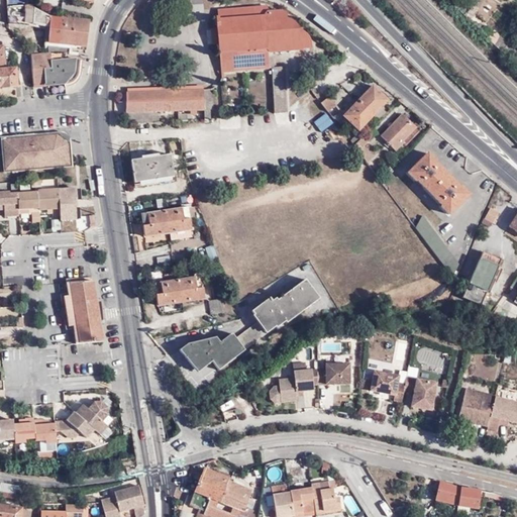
[(29,4),(7,6),(8,20),(25,22),(25,21),(50,25),(47,40),(48,53),(31,55),(33,86),(64,84),(75,72),(76,59),(63,60),(63,54),(79,55),(79,53),(70,52),(71,44),(87,46),(90,20),(60,17),(53,16),(29,4)]
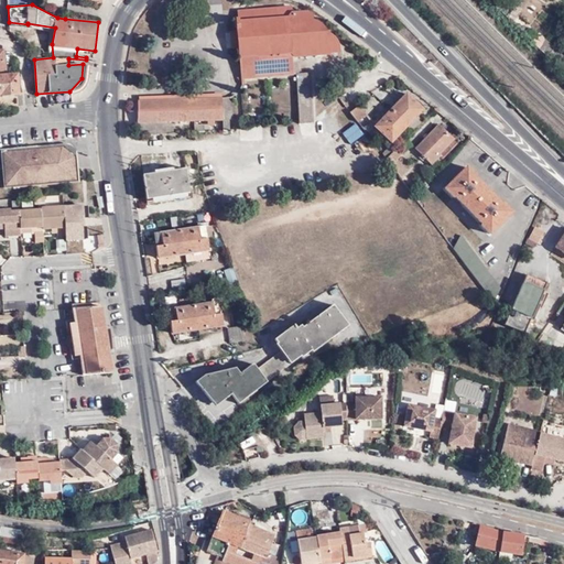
[(291,11),(290,6),(237,10),(237,17),(236,17),(237,33),(231,33),(232,49),(239,49),(241,79),(294,74),(292,55),(294,58),(329,55),(331,53),(339,53),(338,44),(335,38),(329,34),(328,31),(325,31),(324,28),(317,22),(312,20),(312,14),(306,10),(291,11)]
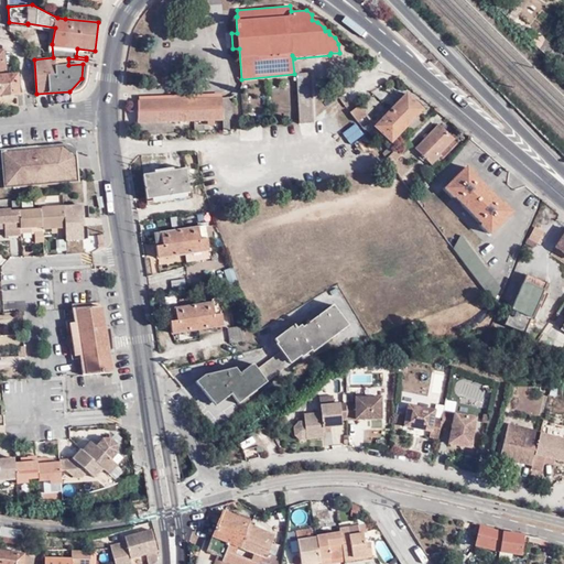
[(0,94),(18,94),(17,74),(4,76),(1,50),(0,50),(0,94)]
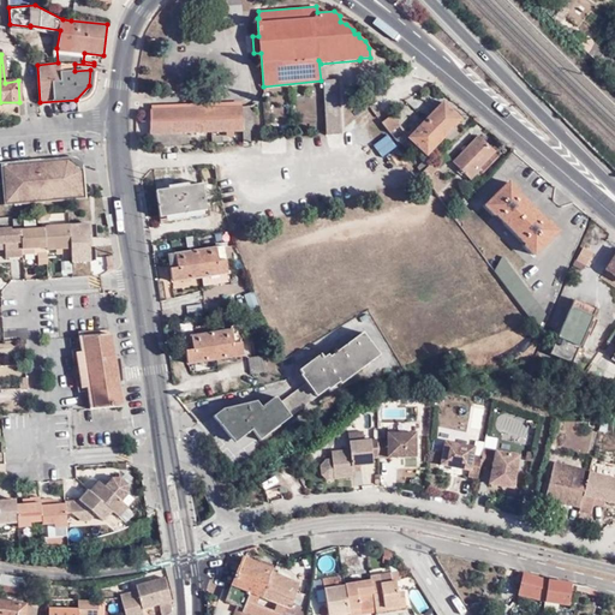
[(340,133),(338,79),(324,81),(327,135),(340,133)]
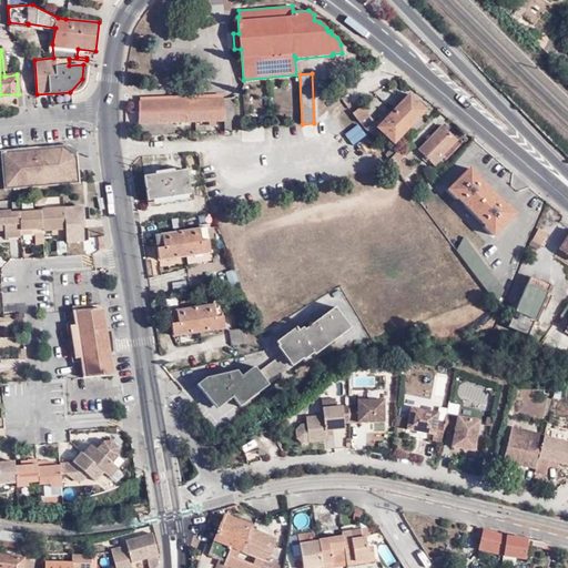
[(426,107),(418,98),(416,99),(409,93),(376,127),(383,133),(382,135),(391,145),(426,107)]
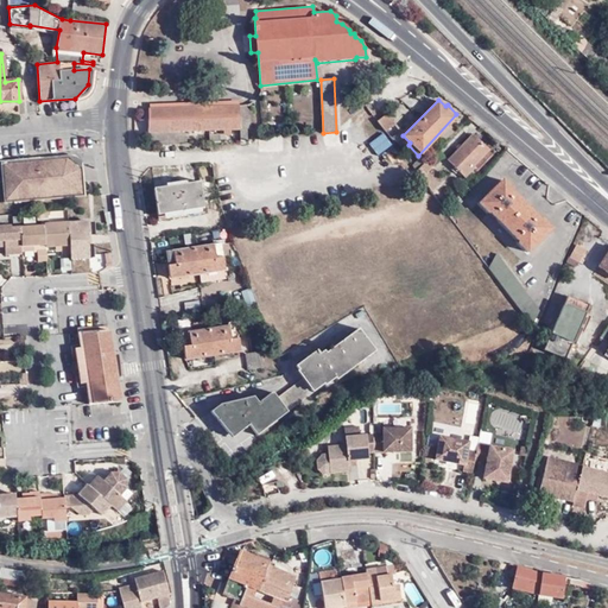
[(240,130),(240,141),(248,140),(248,130),(253,130),(253,113),(245,105),(150,108),(149,144),(181,143),(181,140),(188,140),(188,133),(179,133),(179,131),(240,130)]
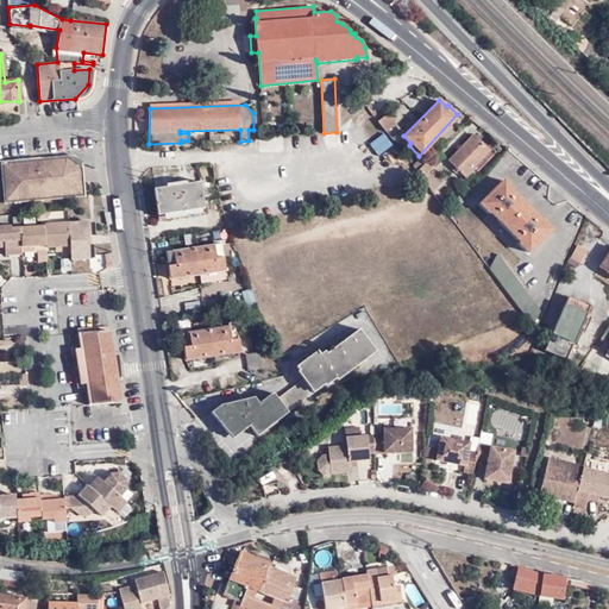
[(387,113),(377,120),(385,132),(395,125),(387,113)]
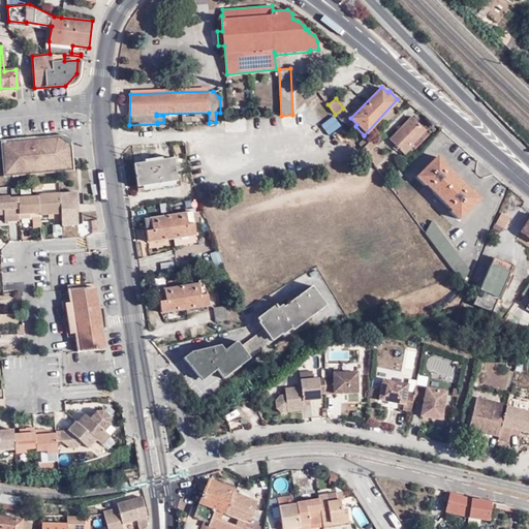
[(414,150),(429,134),(426,131),(427,130),(412,117),(390,139),(396,145),(394,148),(397,151),(400,149),(405,154),(412,148),(414,150)]
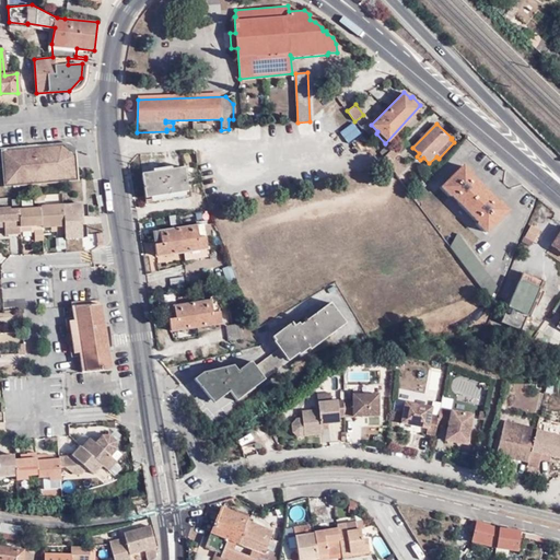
[(65,141),(23,146),(27,183),(78,178),(76,150),(72,150),(66,144),(65,141)]
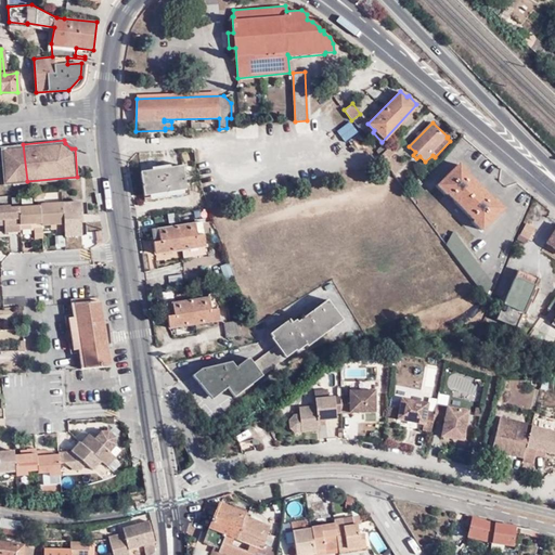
[(376,152),(381,157),(390,146),(386,141),(376,152)]
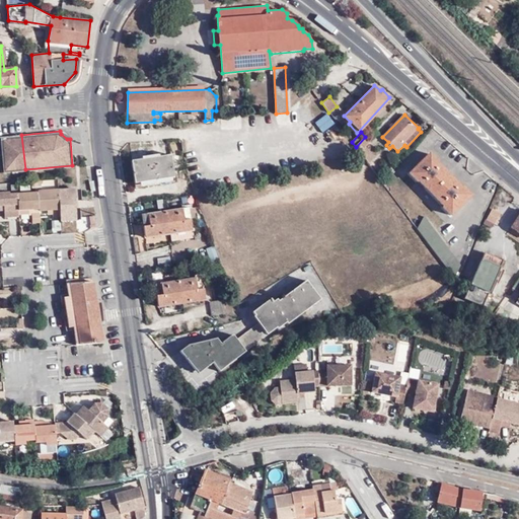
[(25,169),(21,135),(1,136),(4,170),(25,169)]
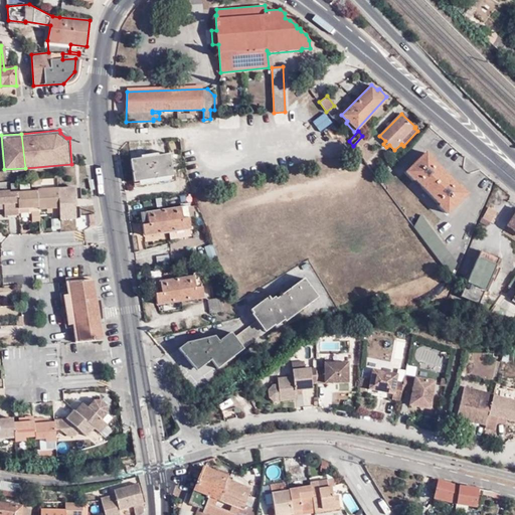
[(353,146),(356,150),(357,152),(363,146),(368,140),(363,135),(362,136),(353,146)]
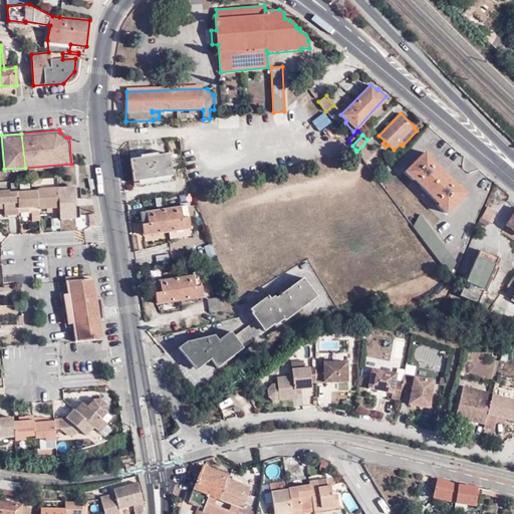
[(362,146),(356,152),(364,162),(371,156),(362,146)]
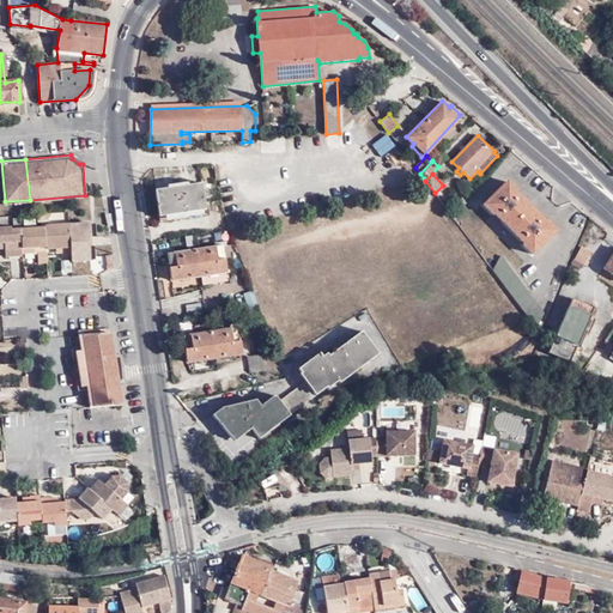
[(514,194),(517,192),(508,181),(484,205),(493,214),(498,212),(526,241),(522,244),(533,254),(556,230),(545,220),(542,224),(514,194)]
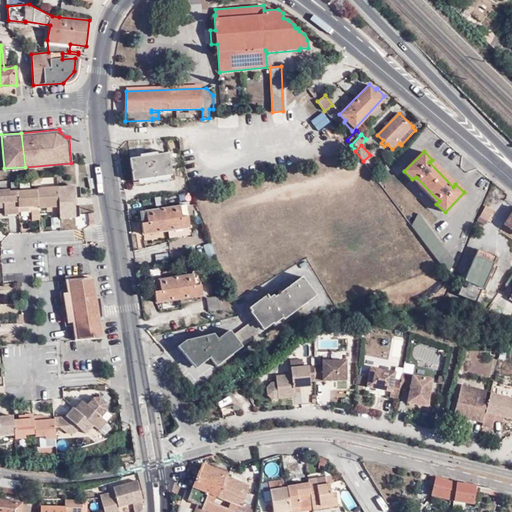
[(174,179),(169,152),(129,158),(133,185),(174,179)]
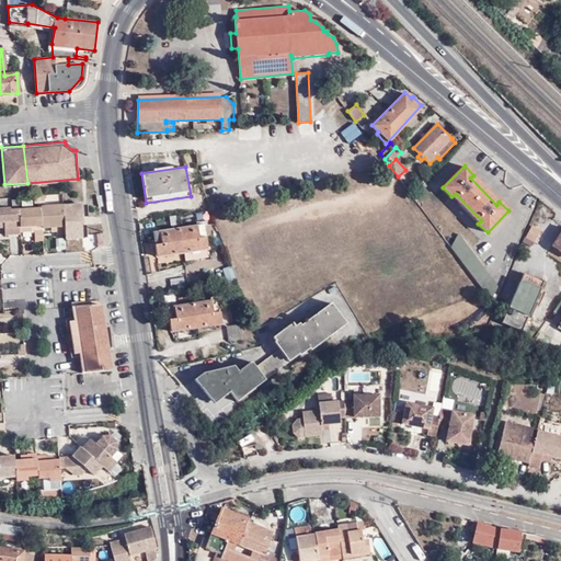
[(42,205),(41,193),(35,194),(36,208),(20,209),(21,231),(32,231),(32,226),(43,225),(42,205)]
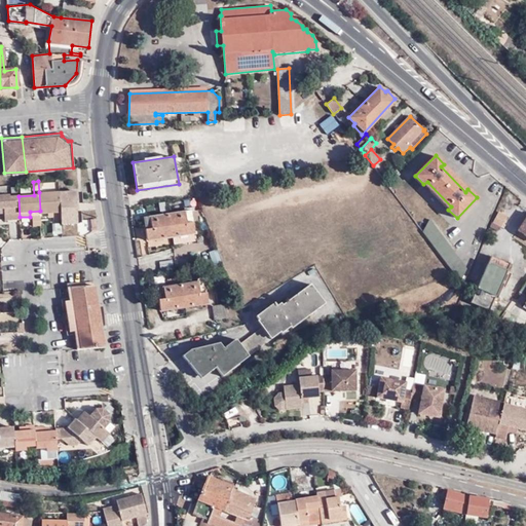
[(78,189),(60,191),(62,219),(62,222),(78,222),(77,209),(79,209),(78,189)]
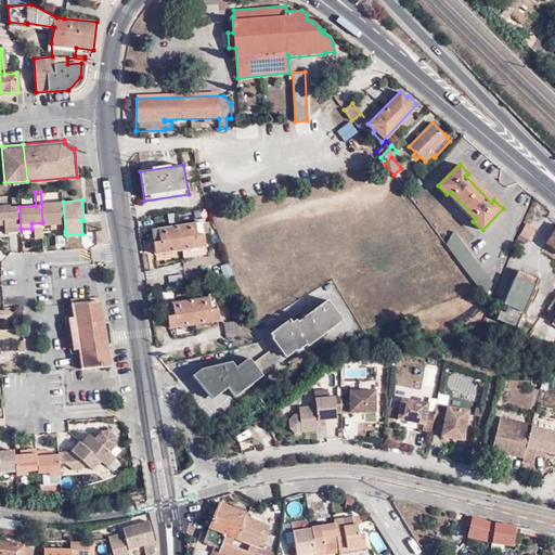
[(65,231),(63,202),(41,203),(42,222),(42,223),(51,223),(56,223),(56,228),(57,230),(65,231)]
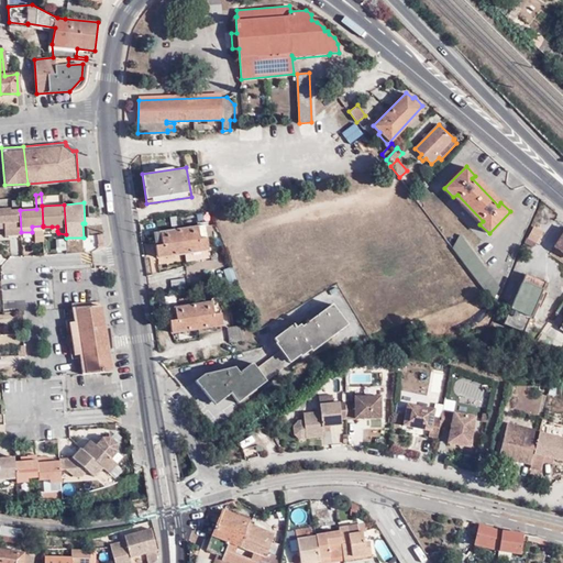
[(6,234),(21,233),(21,232),(20,210),(19,209),(10,209),(10,207),(0,207),(0,225),(4,227),(6,234)]
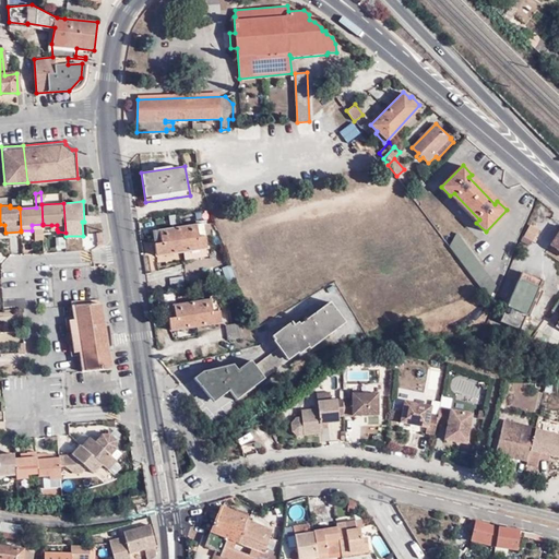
[(204,224),(207,224),(206,221),(197,222),(197,225),(159,230),(159,227),(150,228),(150,232),(153,232),(156,254),(207,248),(204,224)]
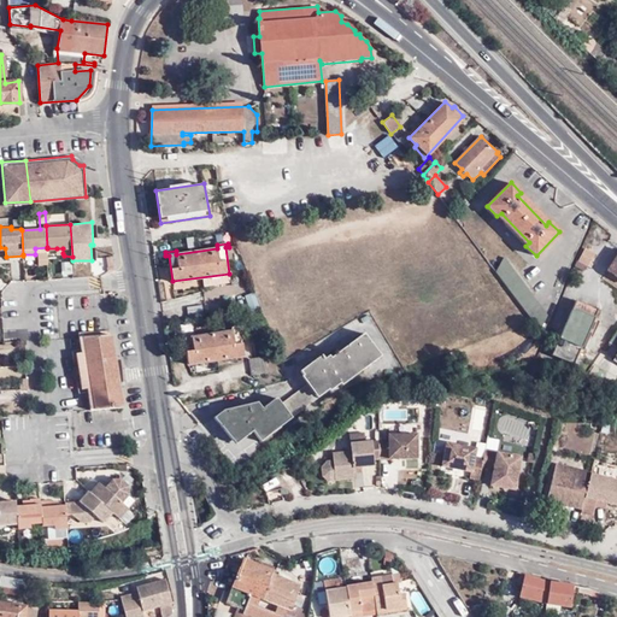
[(588,266),(595,253),(585,248),(579,262),(588,266)]
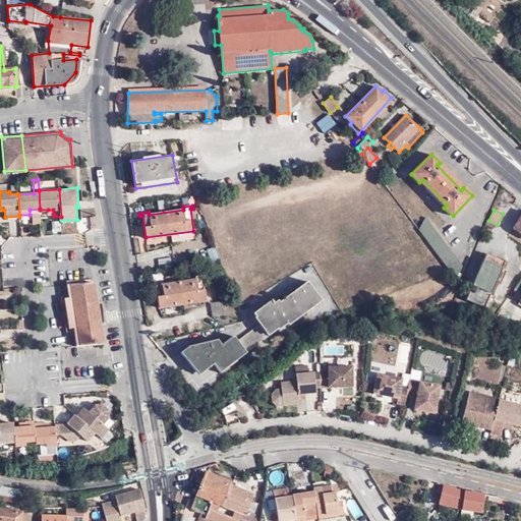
[(520,213),(511,228),(520,234),(520,213)]
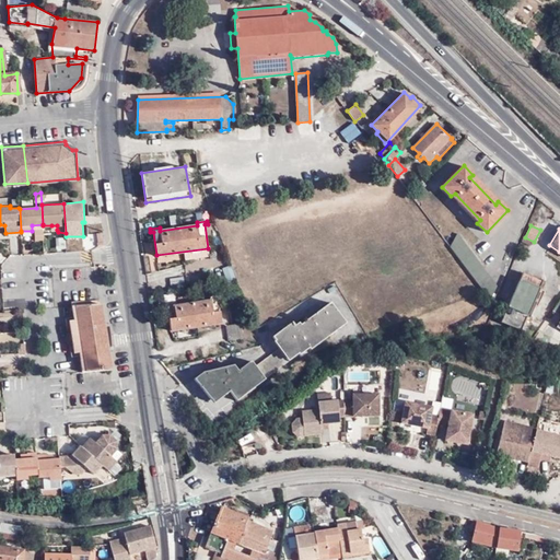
[(451,246),(491,301),(498,286),(458,233),(451,246)]
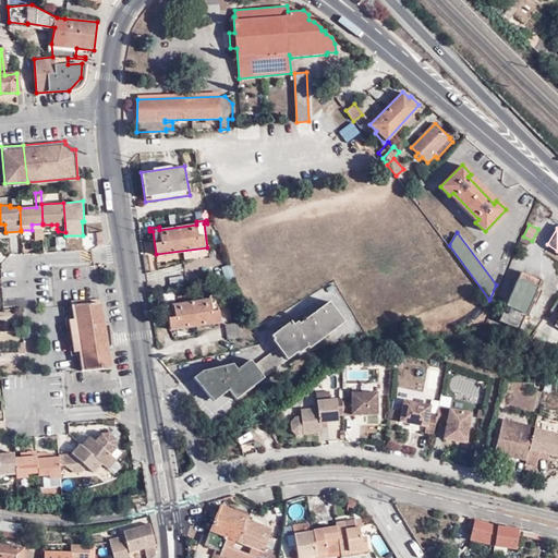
[(228,279),(234,276),(230,264),(222,267),(228,279)]
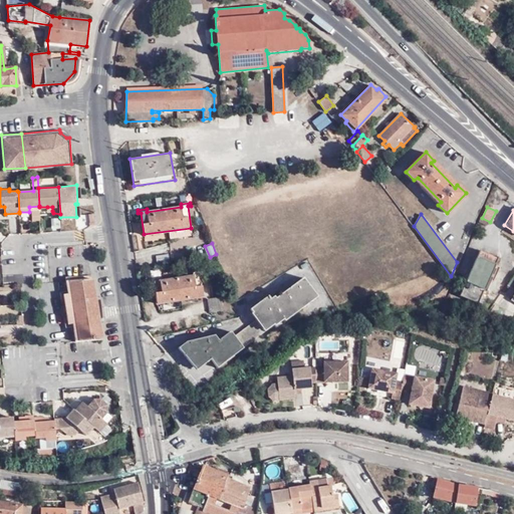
[(461,296),(479,303),(498,258),(481,251),(461,296)]
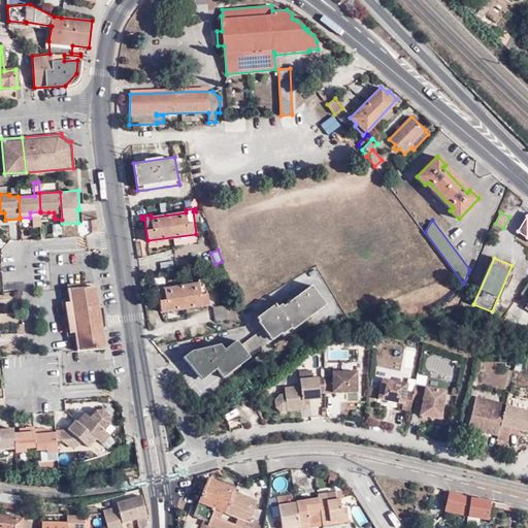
[(162,270),(173,270),(173,261),(162,262),(162,270)]
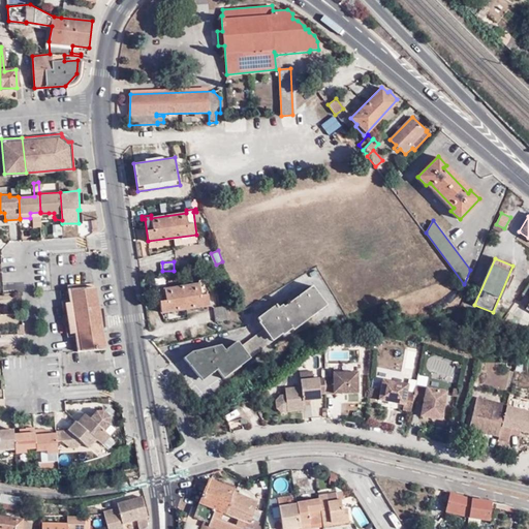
[(207,283),(209,283),(209,280),(199,281),(199,284),(165,288),(164,286),(155,287),(155,290),(159,290),(162,313),(210,307),(207,283)]
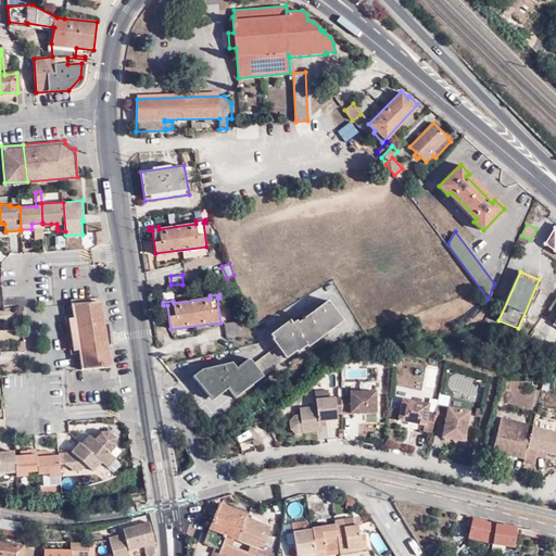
[(227,384),(229,389),(237,396),(264,377),(264,376),(332,323),(336,326),(343,319),(327,299),(311,312),(308,311),(303,314),(305,316),(299,320),(298,318),(292,321),(290,319),(273,332),(281,344),(256,364),(251,358),(238,367),(234,363),(223,365),(217,370),(214,366),(209,370),(207,369),(205,370),(203,369),(194,376),(211,396),(222,389),(227,384)]
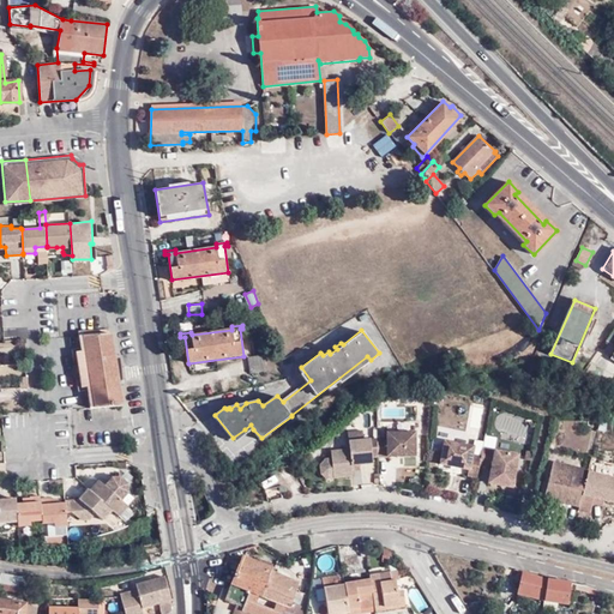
[(78,351),(79,357),(116,355),(113,331),(80,333),(83,350),(78,351)]
